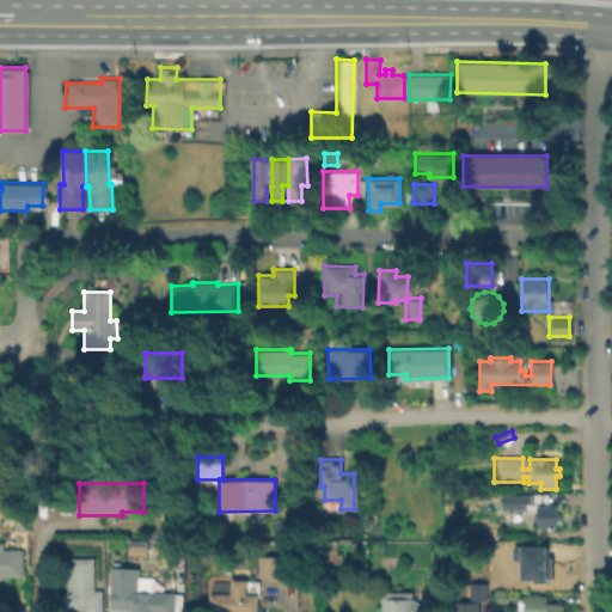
[(556,527),(534,527),(534,510),(500,509),(500,494),(546,495),(546,505),(556,505),(556,527)]
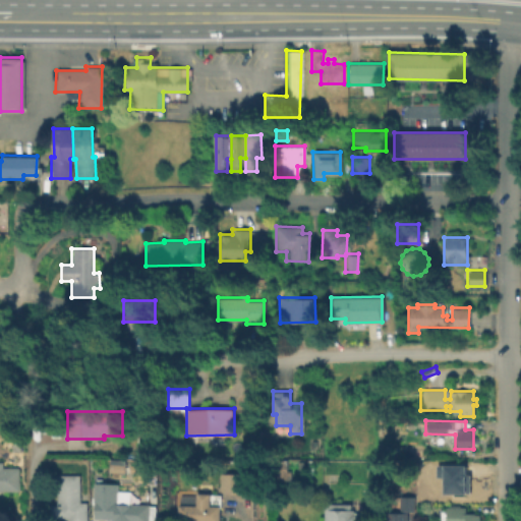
[(24,440),(24,451),(15,451),(16,440),(24,440)]
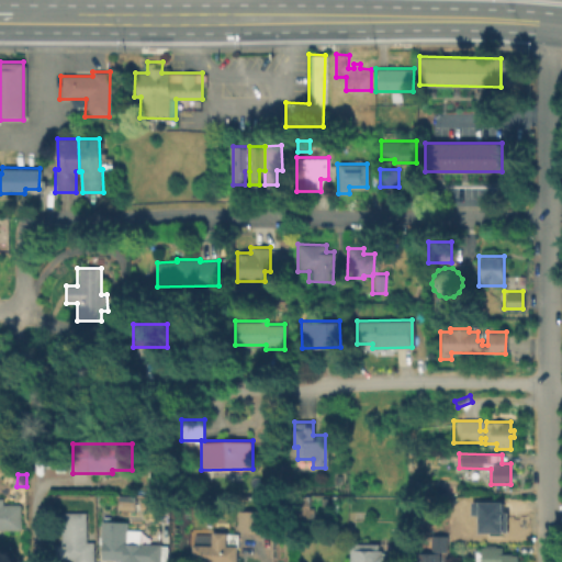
[(512,531),(497,532),(497,529),(482,529),(482,518),(492,518),(492,512),(472,512),(472,496),(489,496),(489,507),(502,506),(502,509),(510,508),(512,531)]
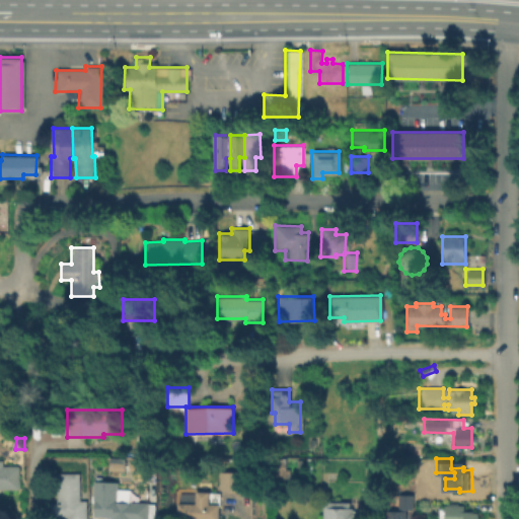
[(0,459),(7,459),(7,465),(22,465),(22,490),(0,490),(0,459)]
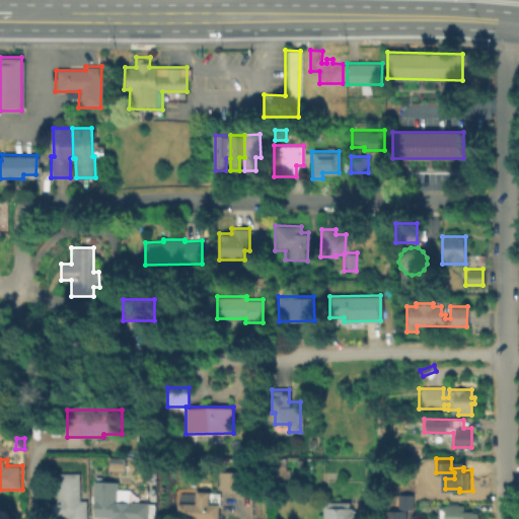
[(291,468),(291,478),(271,478),(271,463),(287,463),(287,468),(291,468)]
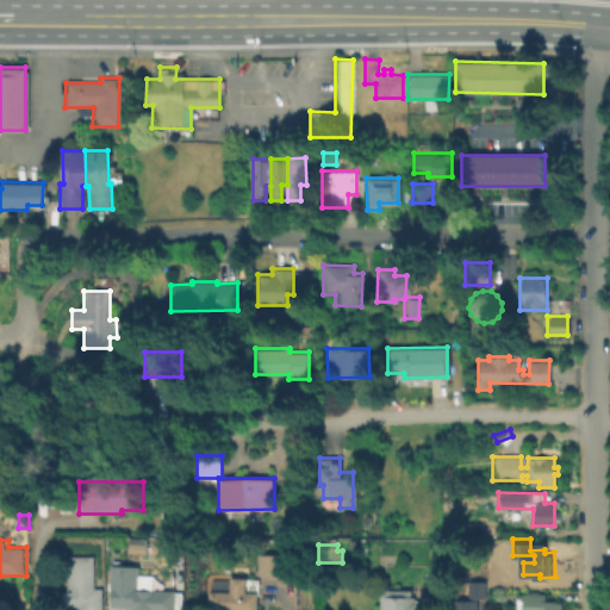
[(284,554),(284,576),(259,574),(260,554),(284,554)]
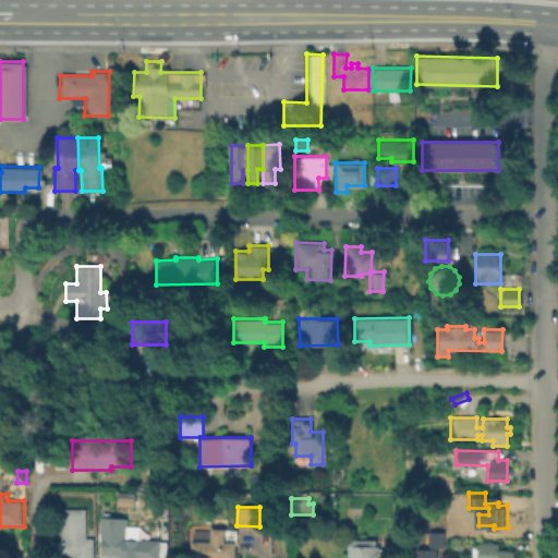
[(96,537),(96,557),(75,557),(75,556),(57,556),(57,541),(63,541),(63,508),(88,508),(88,537),(96,537)]
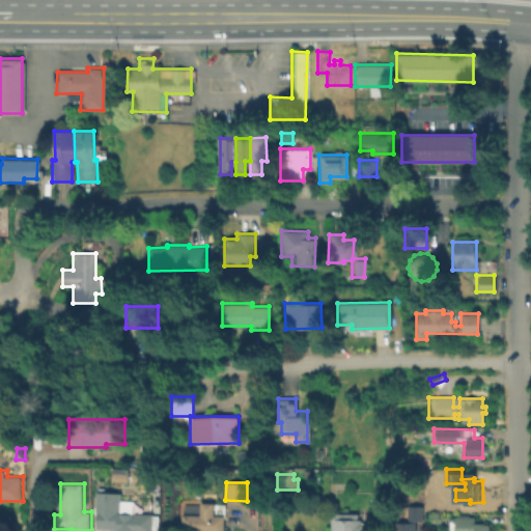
[(154,514),(152,530),(117,530),(117,529),(98,528),(99,513),(96,512),(98,492),(122,493),(122,500),(135,500),(135,513),(154,514)]
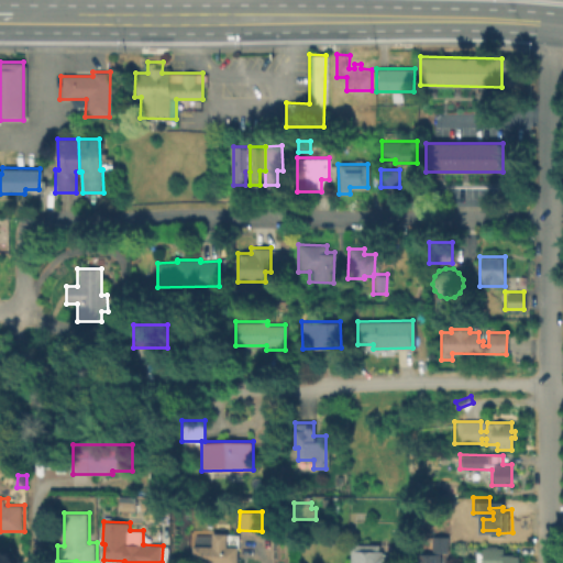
[(229,532),(229,547),(239,547),(239,562),(195,562),(195,545),(197,545),(197,534),(214,534),(214,532),(229,532)]
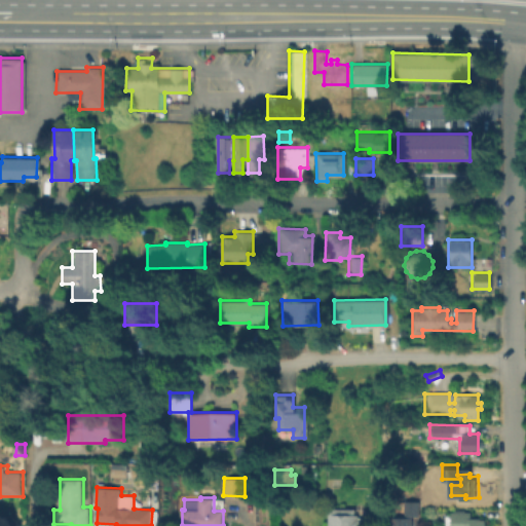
[(417,501),(417,516),(407,516),(407,501),(417,501)]
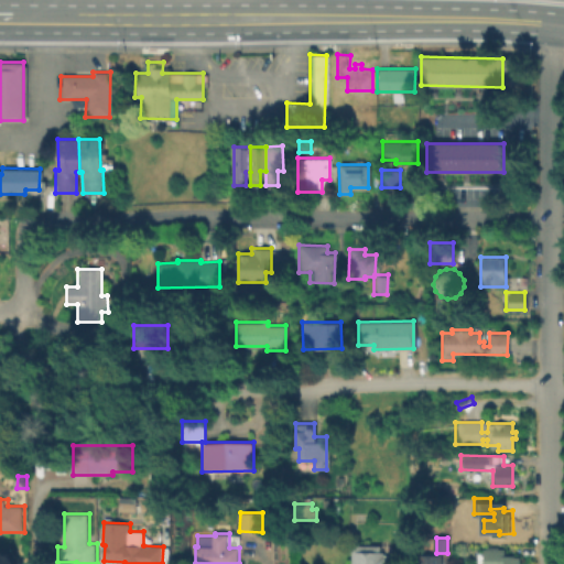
[(382,544),(382,551),(386,551),(386,554),(402,555),(401,563),(354,563),(354,552),(351,552),(353,544),(382,544)]
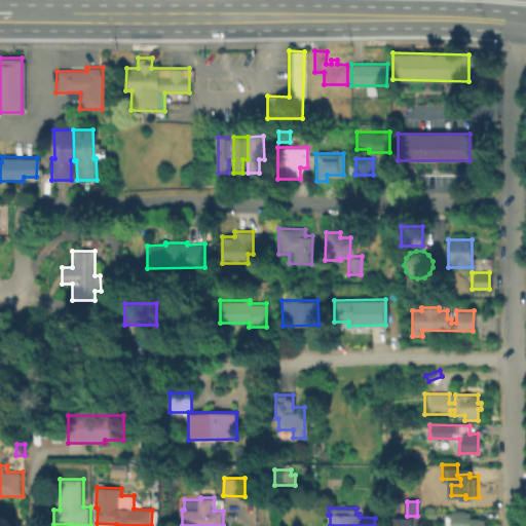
[(483,525),(444,525),(444,510),(463,510),(463,512),(471,512),(471,518),(479,518),(479,520),(483,520),(483,525)]
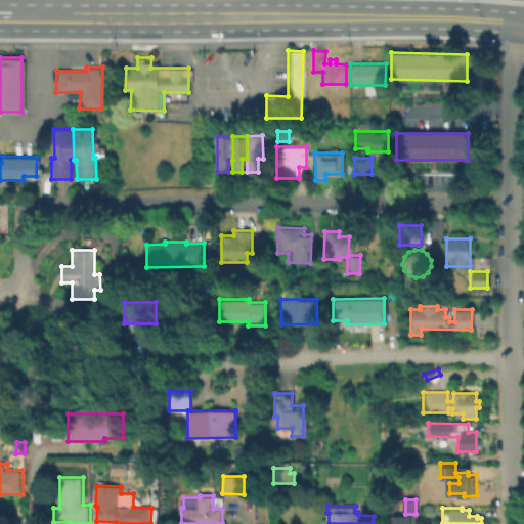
[(384,523),(384,515),(411,515),(411,523),(384,523)]
